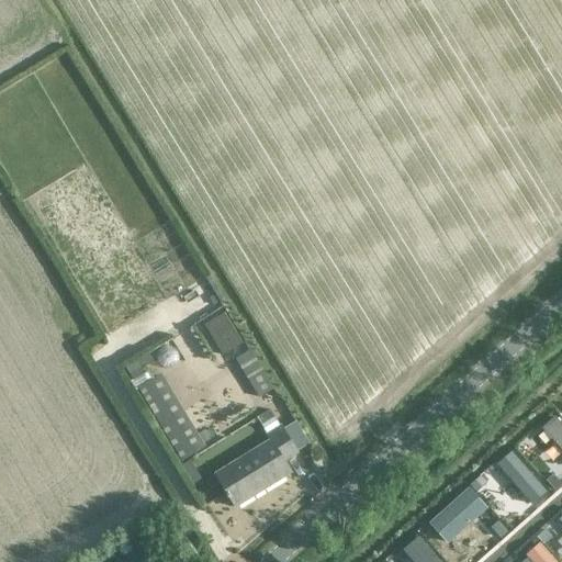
[(244,344),(225,313),(206,325),(225,355),(244,344)]
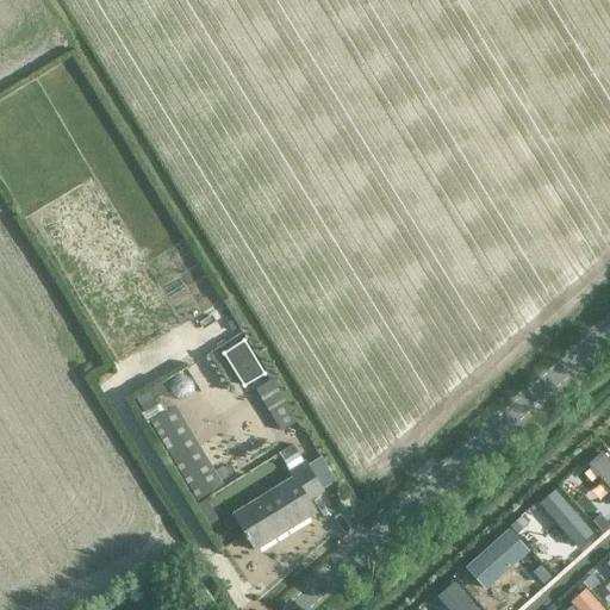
[(194,499),(222,484),(173,393),(184,387),(175,372),(137,392),(194,499)]
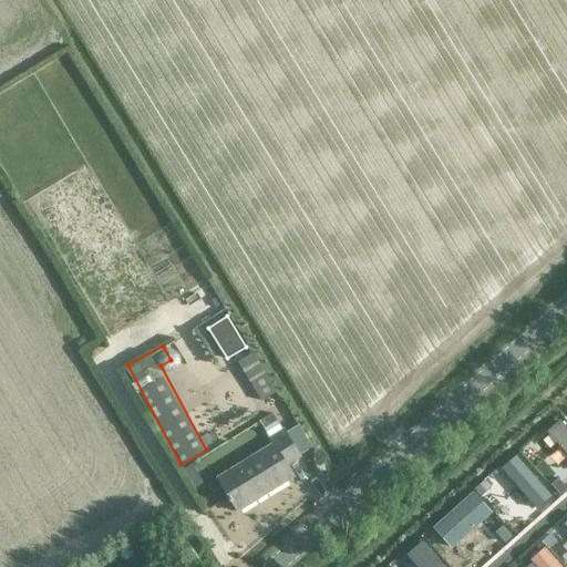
[(275,392),(251,354),(237,363),(260,401),(275,392)]
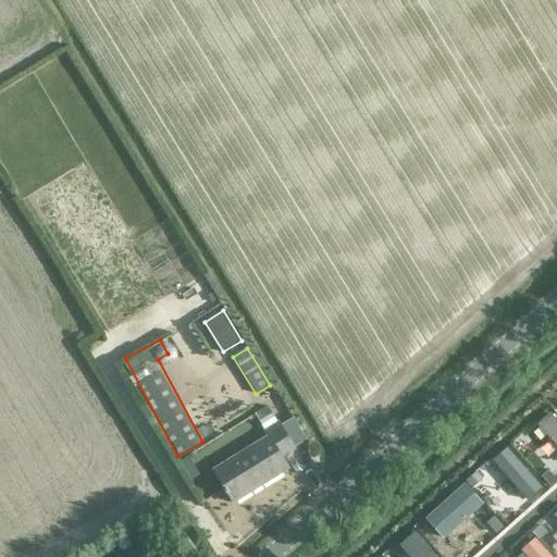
[(258,421),(271,413),(267,406),(254,415),(258,421)]
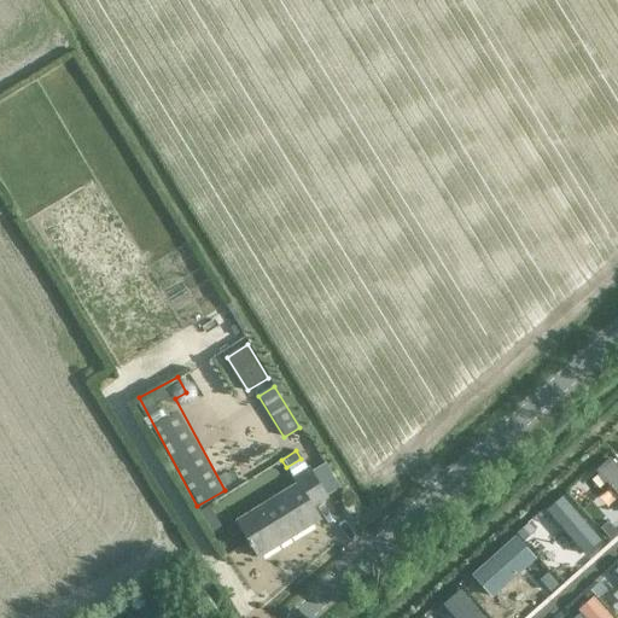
[(617,465),(611,456),(595,470),(617,494),(617,465)]
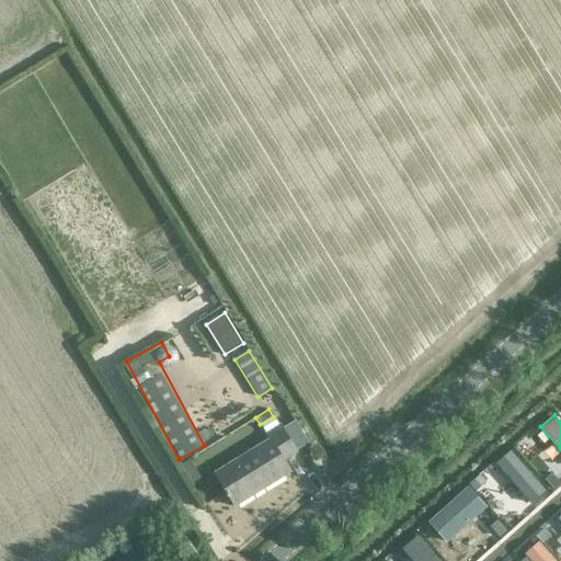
[(265,434),(278,425),(276,421),(263,428),(265,434)]
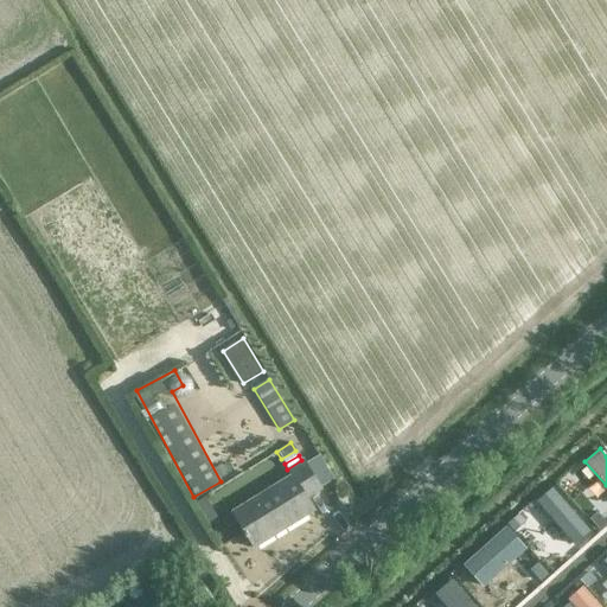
[(302,460),(301,460),(287,470),(291,475),(232,512),(244,532),(242,534),(246,538),(248,537),(254,548),(314,511),(307,498),(321,490),(302,460)]
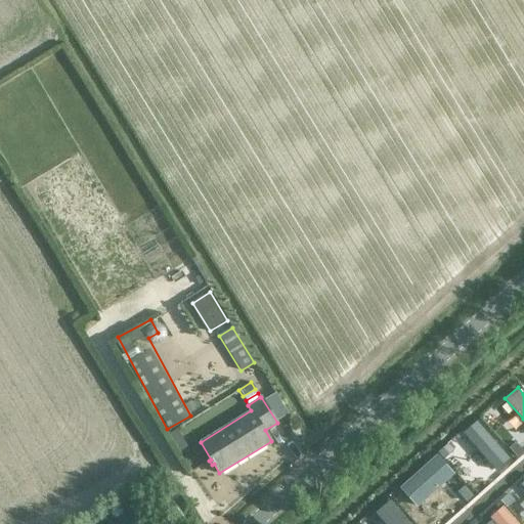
[(509,457),(477,421),(463,433),(495,470),(509,457)]
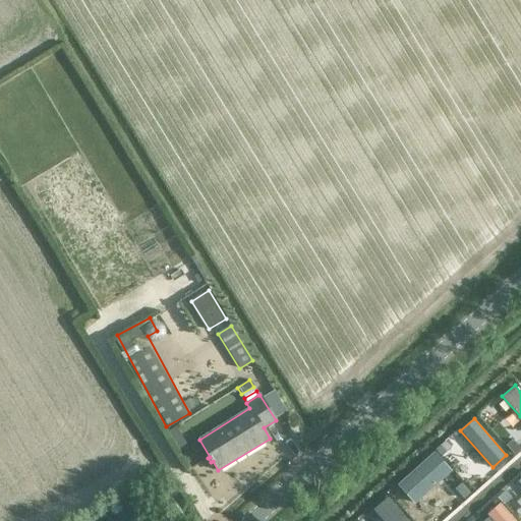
[(433,452),(397,485),(414,504),(452,471),(433,452)]
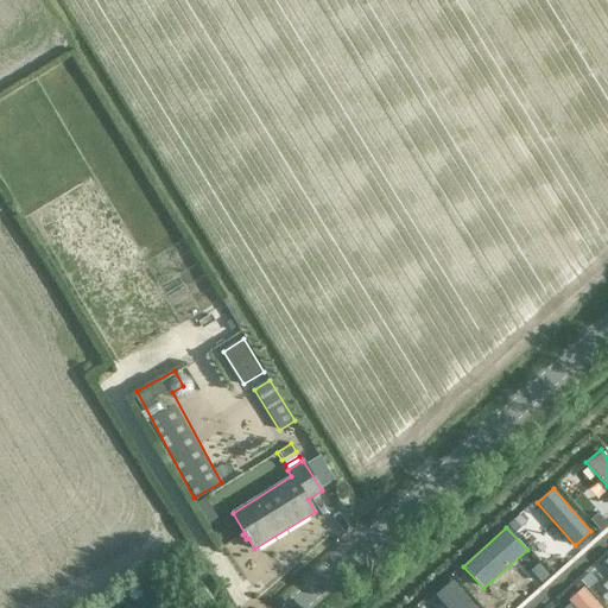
[(476,607),(453,578),(435,593),(447,607),(476,607)]
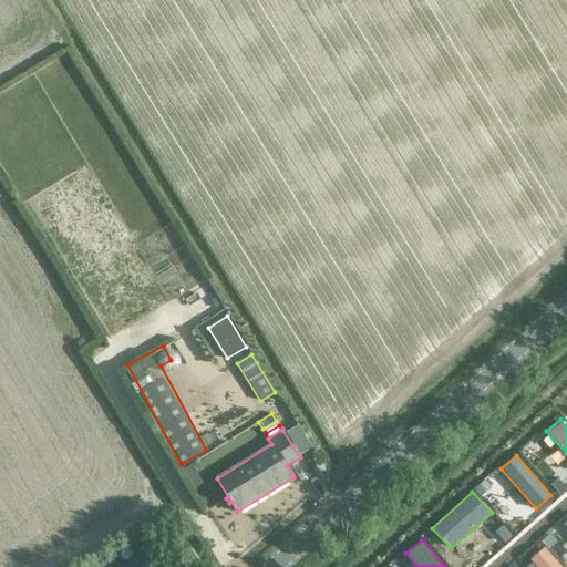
[(559,566),(544,547),(531,558),(537,566),(559,566)]
